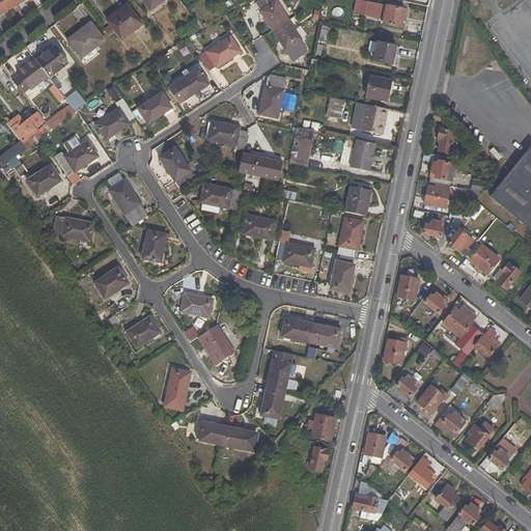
[(0,0),(6,10),(24,0),(0,0)]
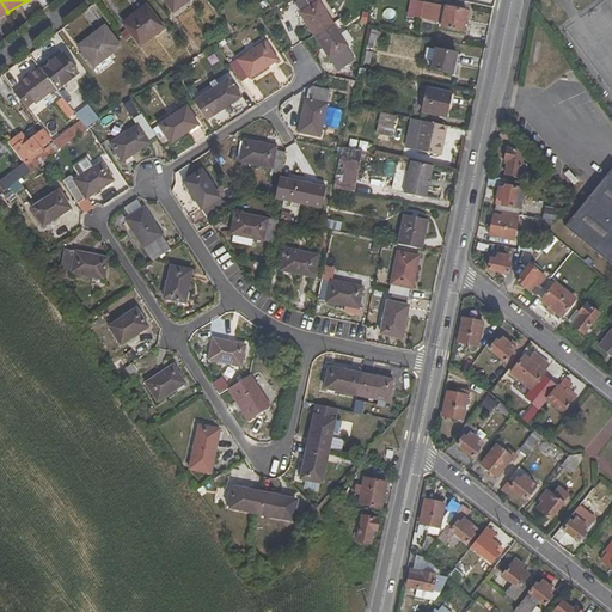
[(189,0),(165,0),(175,12),(189,0)]
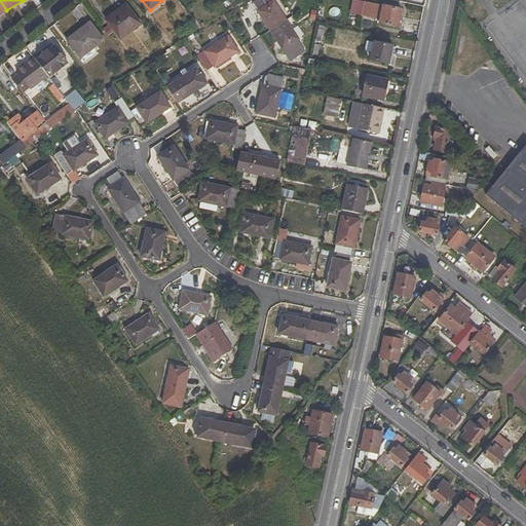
[(272,0),(257,0),(253,3),(270,31),(287,20),(272,0)]
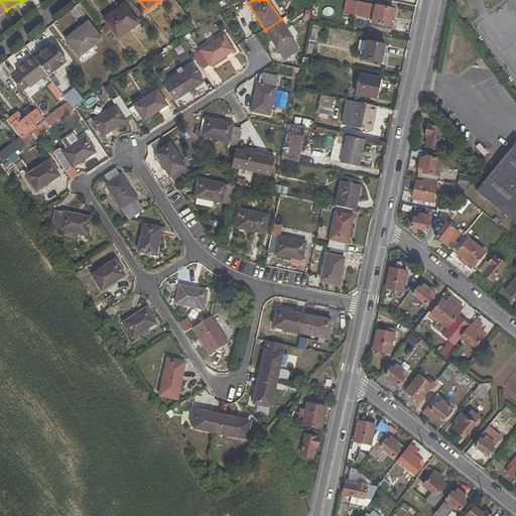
[(138,23),(124,4),(104,19),(119,39),(138,23)]
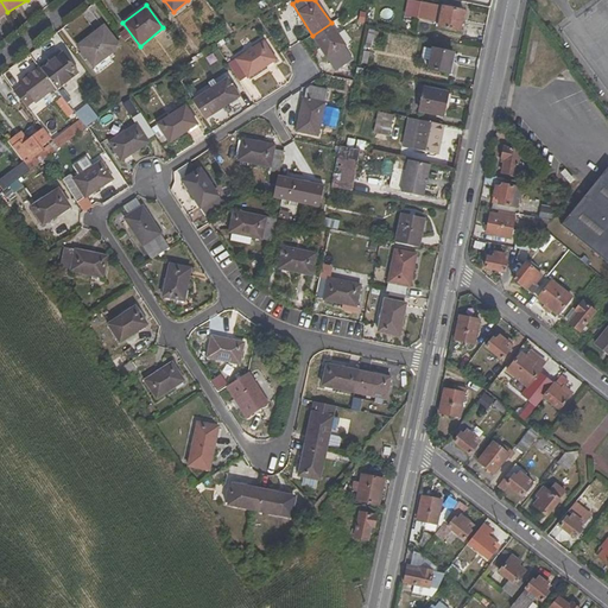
[(460,31),(464,11),(443,7),(438,27),(460,31)]
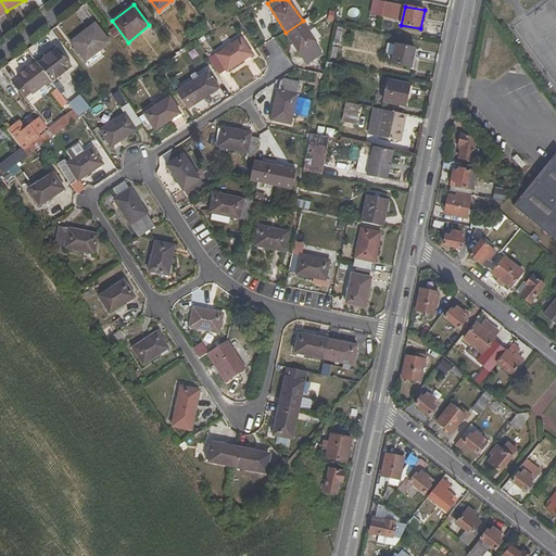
[(316,41),(303,21),(286,33),(300,51),(314,42),(316,41)]
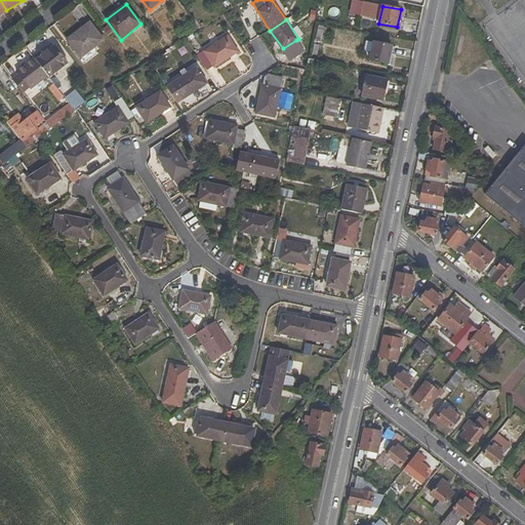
[(104,40),(90,23),(68,40),(81,57),(104,40)]
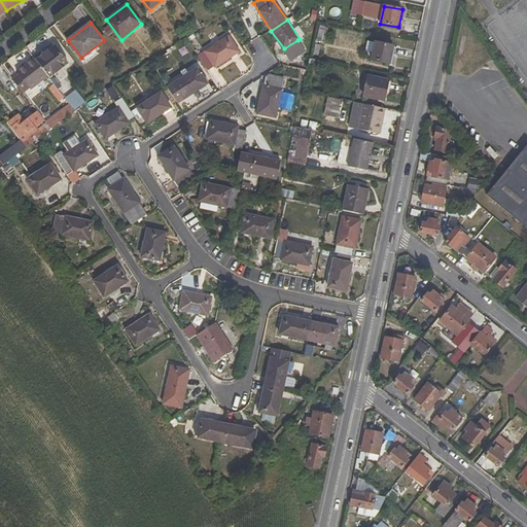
[(240,51),(229,36),(199,56),(208,70),(214,66),(216,67),(240,51)]
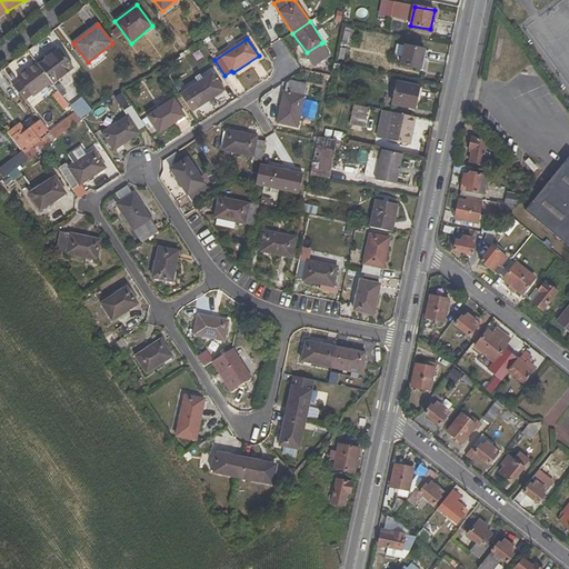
[(313,63),(328,55),(321,43),(307,52),(313,63)]
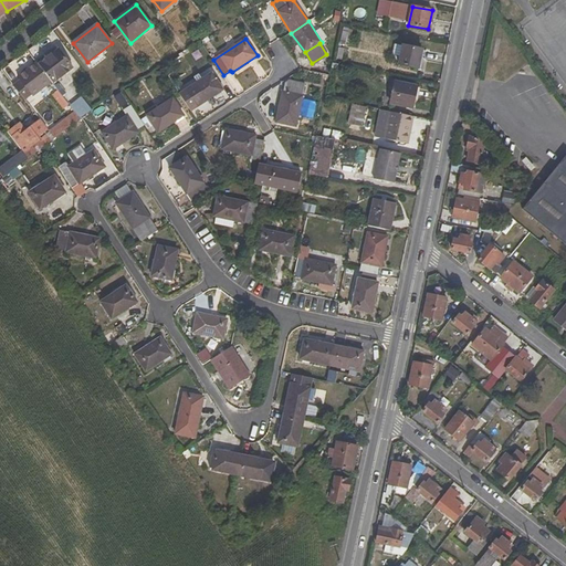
[(419,69),(422,50),(404,45),(399,65),(419,69)]
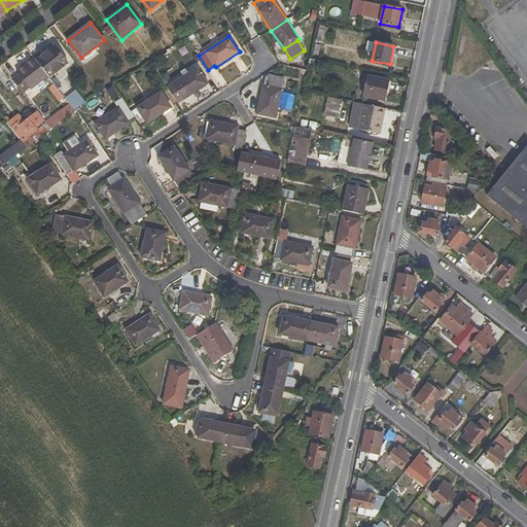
[(68,62),(56,45),(35,60),(47,76),(48,77),(68,62)]
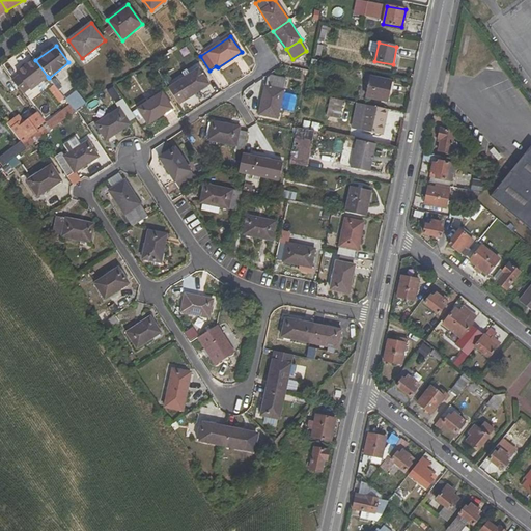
[(295,62),(308,53),(306,51),(292,59),(295,62)]
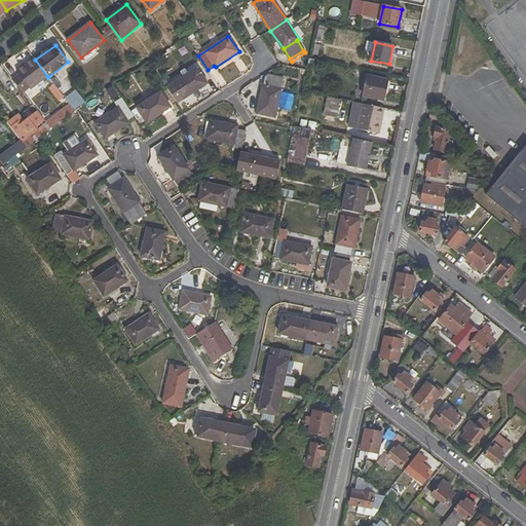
[(16,72),(20,75),(12,80),(23,92),(29,87),(30,89),(47,76),(35,60),(34,58),(16,72)]
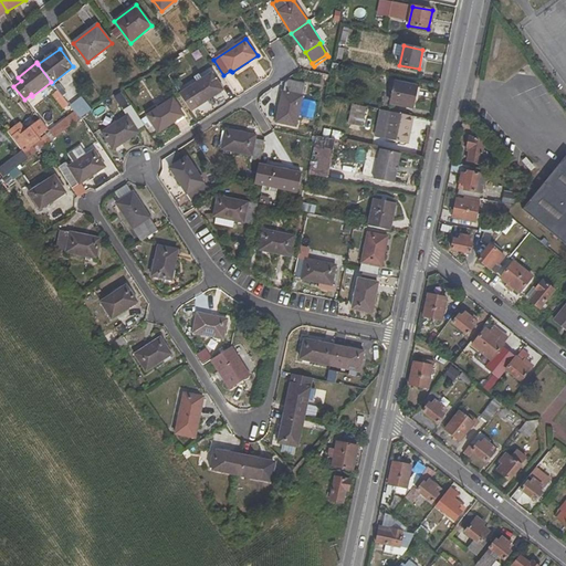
[(223,91),(212,73),(187,90),(198,106),(223,91)]
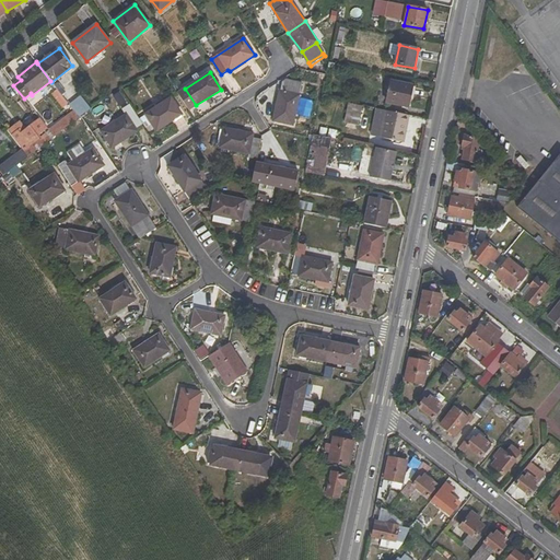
[(293,125),(301,83),(287,80),(282,82),(280,93),(280,92),(273,121),(293,125)]
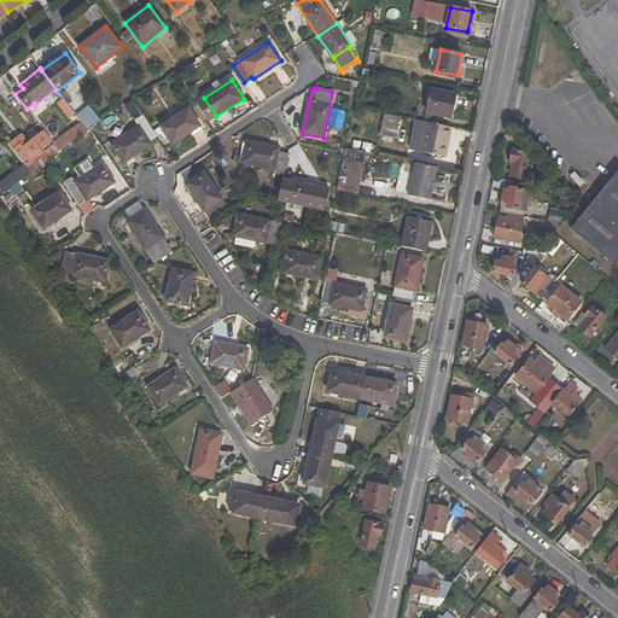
[(450,118),(455,94),(431,89),(426,114),(450,118)]
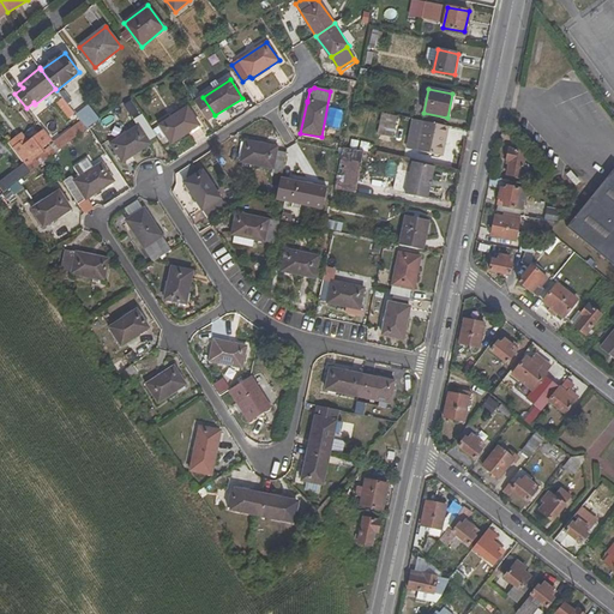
[(571,94),(565,97),(588,127),(594,122),(571,94)]
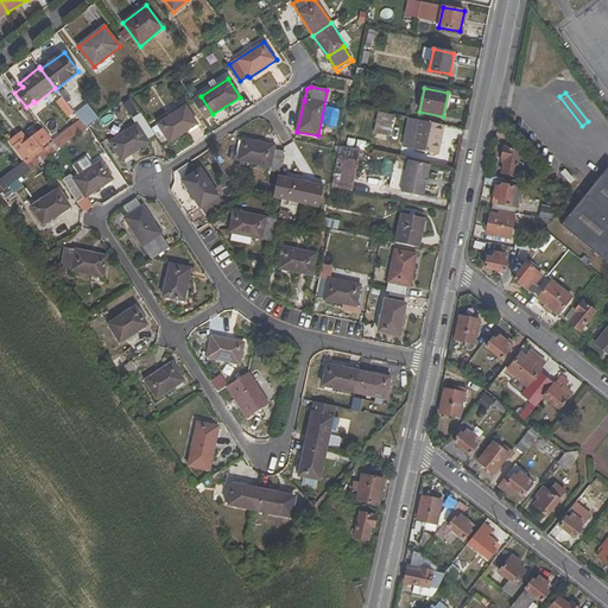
[(197,124),(187,106),(158,125),(170,143),(197,124)]
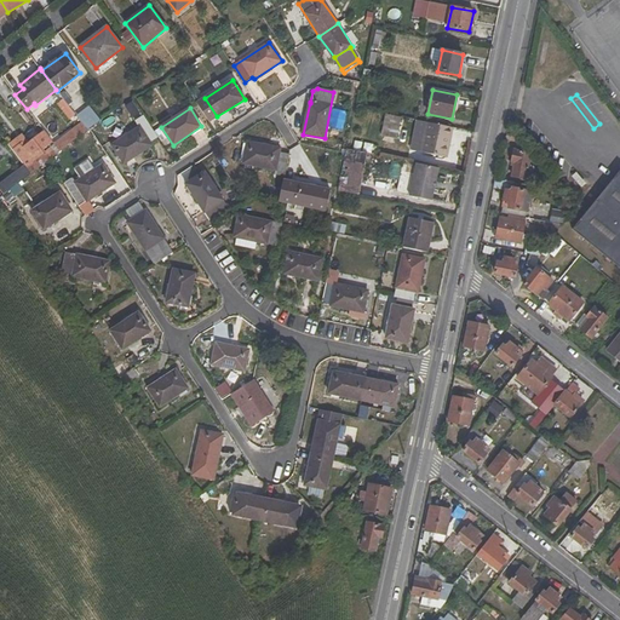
[(382,136),(396,139),(402,118),(386,114),(382,136)]
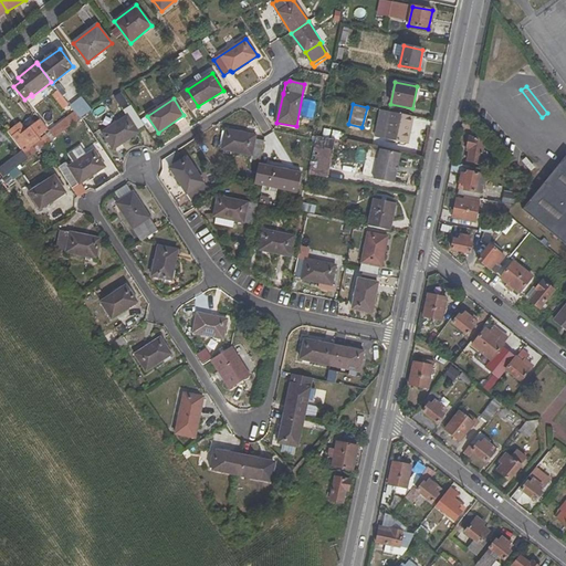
[(138,133),(137,130),(144,126),(130,105),(124,111),(127,116),(102,133),(114,149),(138,133)]
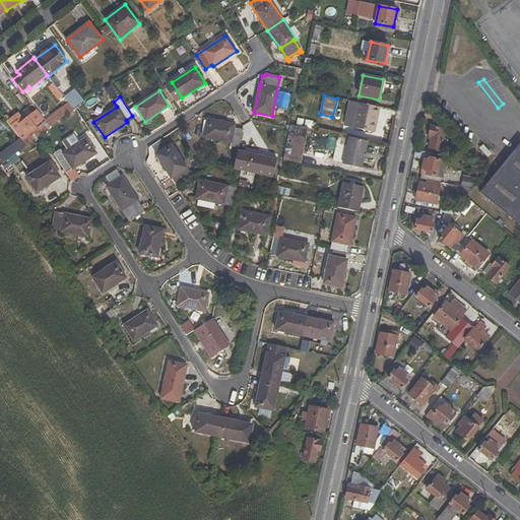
[(68,103),(45,120),(47,123),(50,127),(73,110),(68,103)]
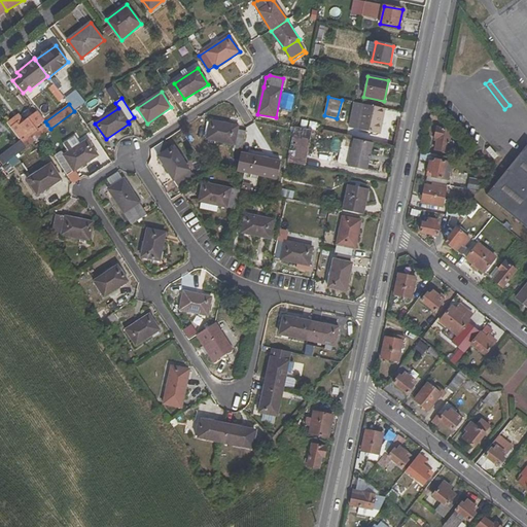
[(358,130),(380,135),(385,108),(363,104),(358,130)]
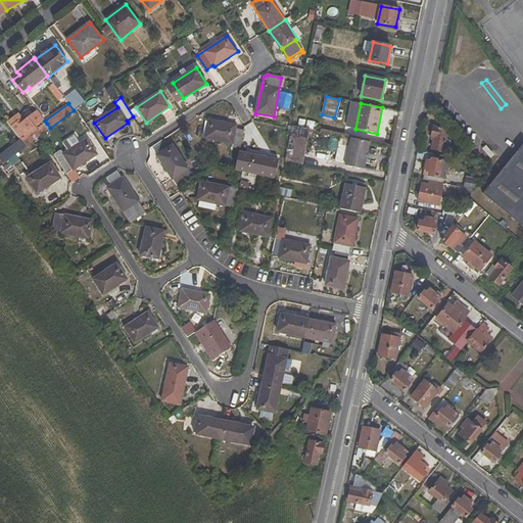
[(44,120),(37,111),(13,129),(22,141),(39,128),(38,126),(44,120)]
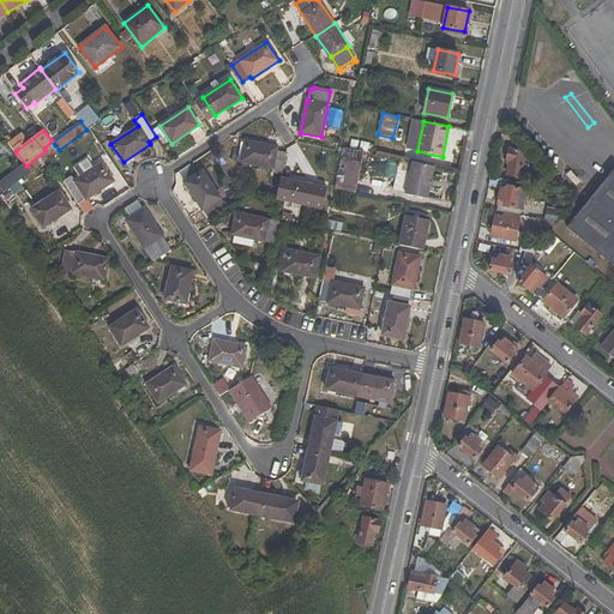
[(272,173),(281,175),(286,154),(277,151),(277,148),(245,140),(241,162),(272,169),(272,173)]
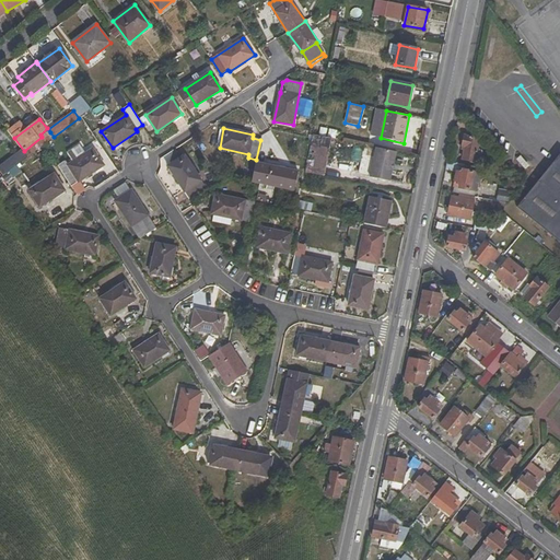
[(54,137),(50,132),(25,152),(27,158),(45,144),(54,137)]
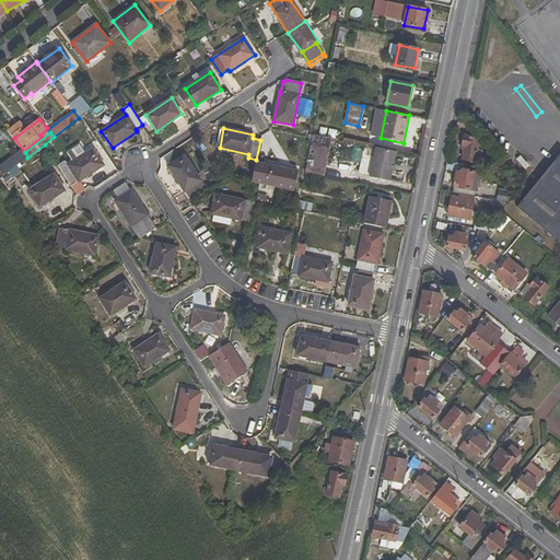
[(312,138),(305,172),(324,176),(331,138),(313,135),(312,138)]
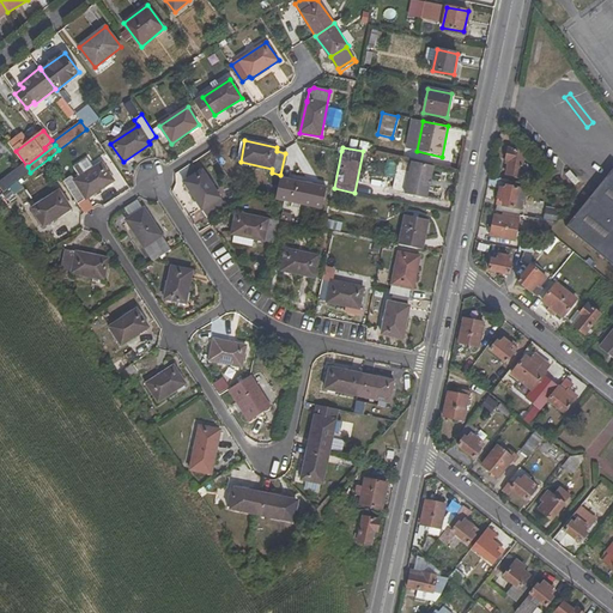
[(526,170),(522,170),(526,152),(510,149),(505,163),(509,164),(508,174),(525,177),(526,170)]
